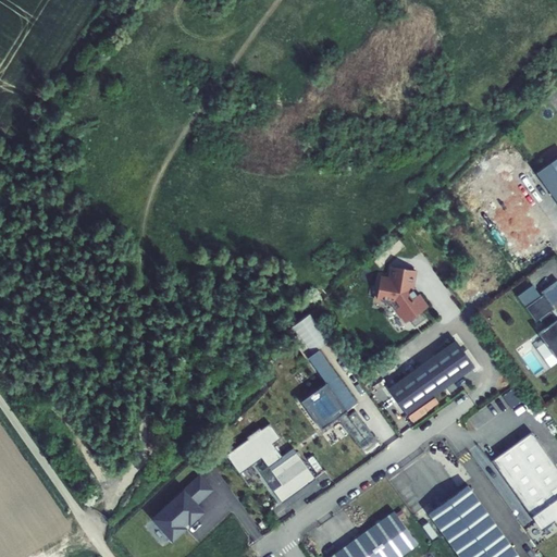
[(556,157),(536,173),(556,201),(556,157)]
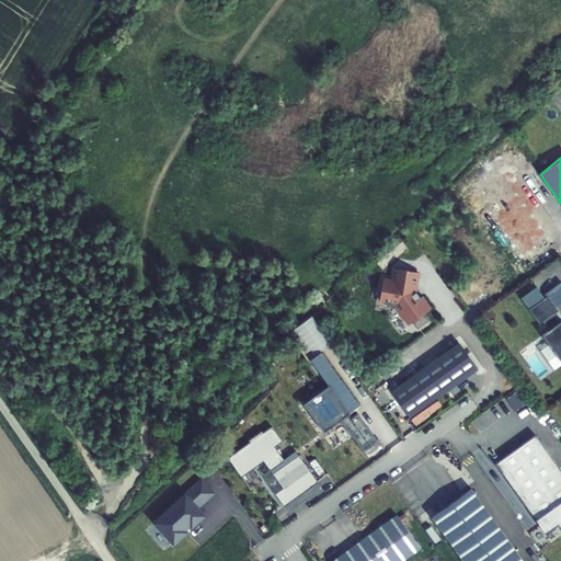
[(420,297),(415,292),(419,272),(395,268),(392,281),(384,278),(380,300),(382,301),(385,305),(391,306),(395,304),(397,304),(402,310),(400,312),(409,324),(412,322),(418,329),(430,320),(424,313),(431,309),(422,296),(420,297)]
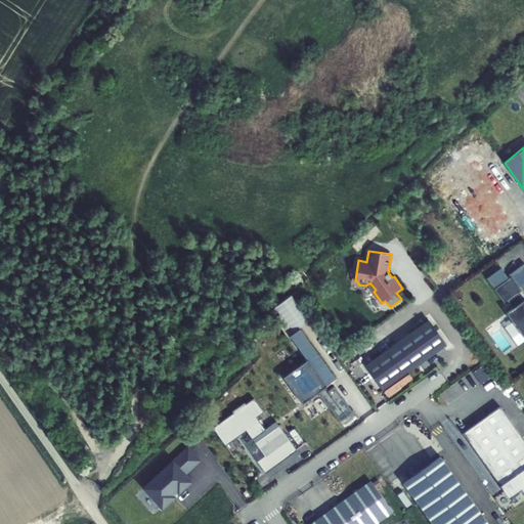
[(512,276),(519,287),(523,284),(523,263),(509,274),(511,276),(512,276)]
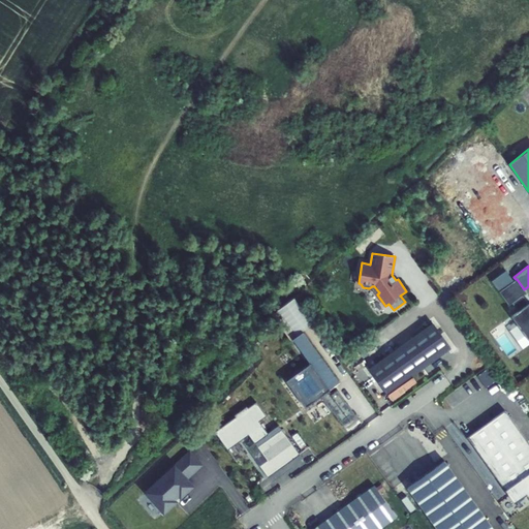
[(511,316),(528,341),(528,303),(527,305),(521,296),(526,292),(524,289),(517,279),(516,279),(514,281),(505,271),(491,281),(508,305),(512,302),(519,311),(511,316)]
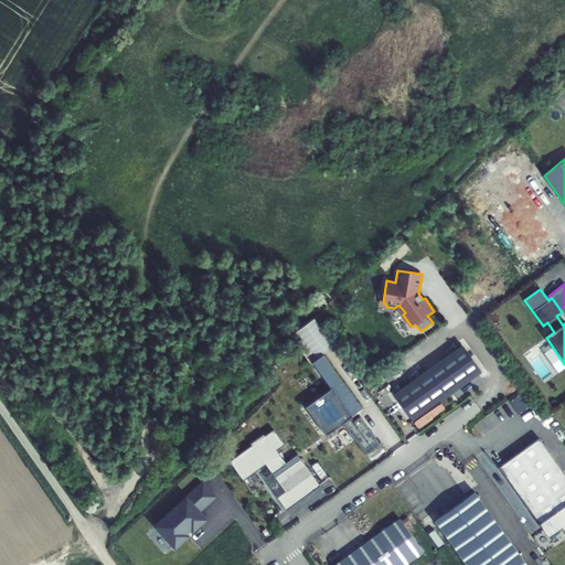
[(461,345),(394,394),(414,422),(481,373),(461,345)]
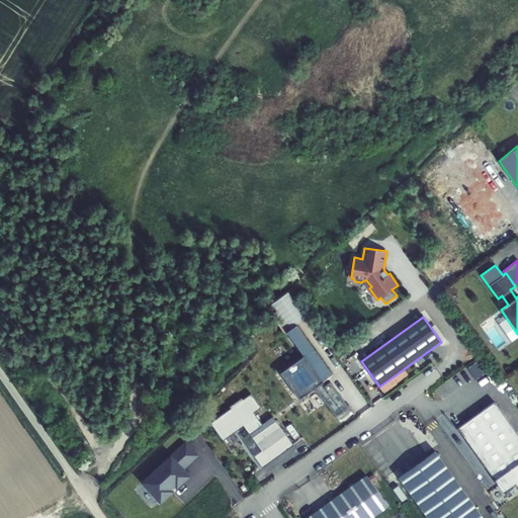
[(324,382),(332,375),(296,326),(286,333),(304,357),(281,374),(299,400),(315,389),(324,382)]
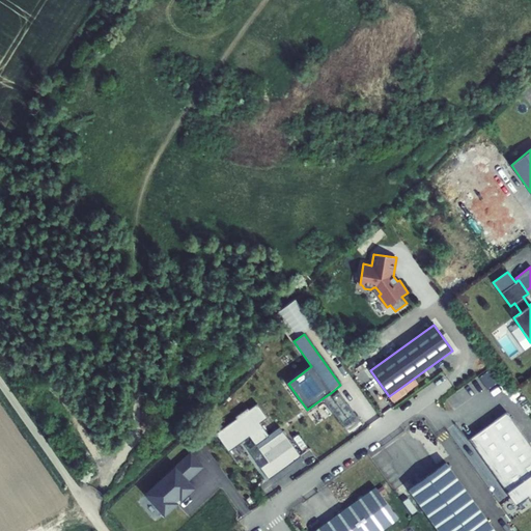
[(493,369),(484,375),(493,387),(500,381),(493,369)]
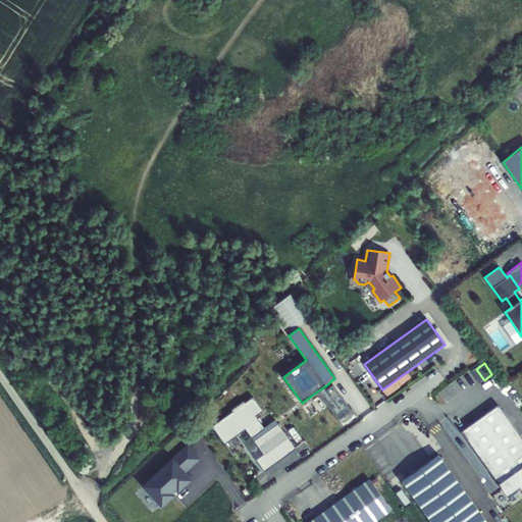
[(317,392),(320,395),(328,388),(326,385),(317,392)]
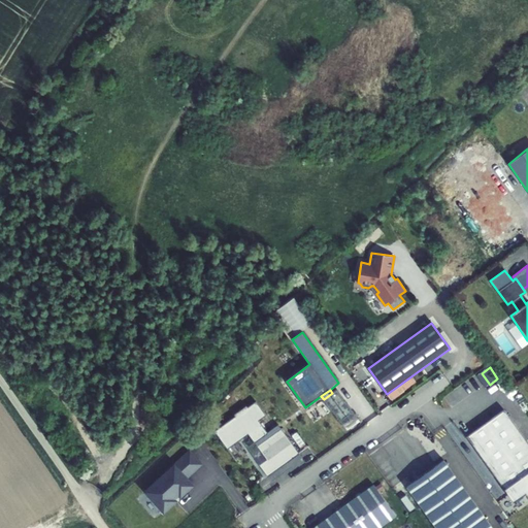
[(332,393),(324,399),(342,425),(355,416),(336,390),(332,393)]
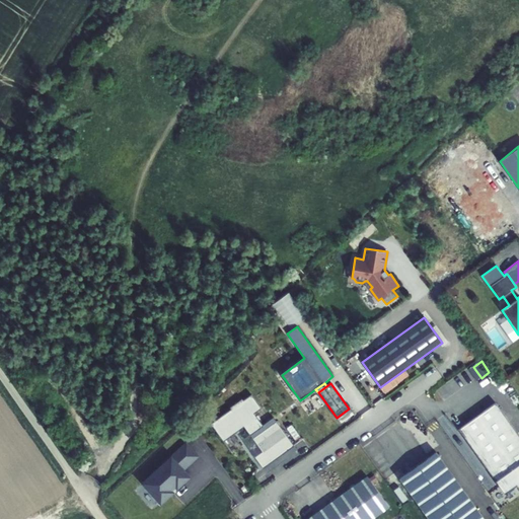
[(244,428),(250,437),(264,427),(254,415),(262,410),(251,395),(243,401),(242,400),(230,410),(231,411),(211,426),(223,443),(244,428)]
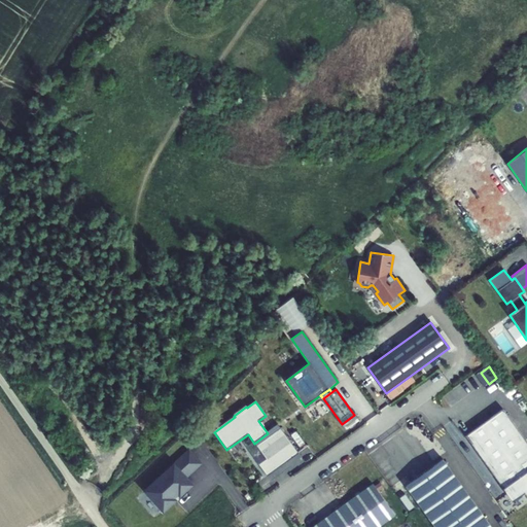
[(526,442),(503,409),(465,435),(513,501),(525,492),(526,495),(526,442)]
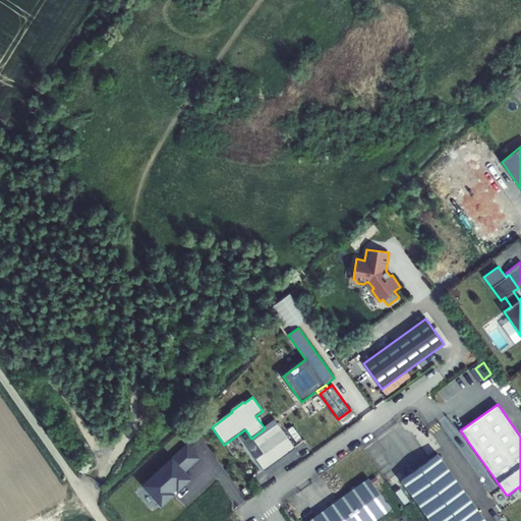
[(278,424),(253,442),(264,455),(255,460),(265,472),(296,449),(278,424)]
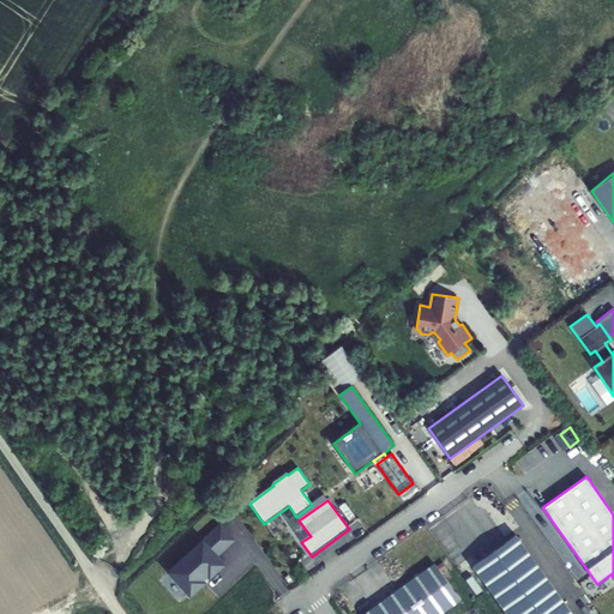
[(221,522),(168,571),(190,596),(227,563),(221,555),(236,540),(221,522)]
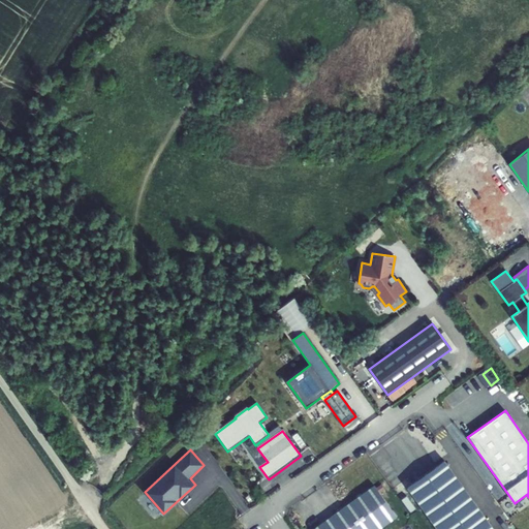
[(494,528),(444,461),(407,488),(437,528),(494,528)]
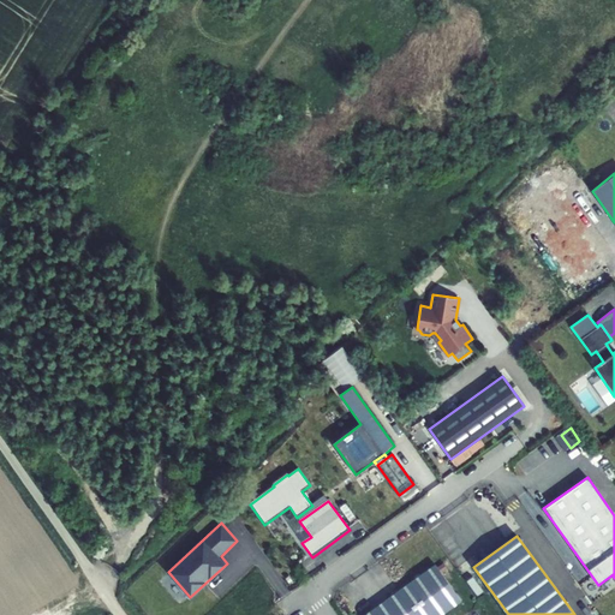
[(442,614),(463,601),(436,565),(365,614),(442,614)]
